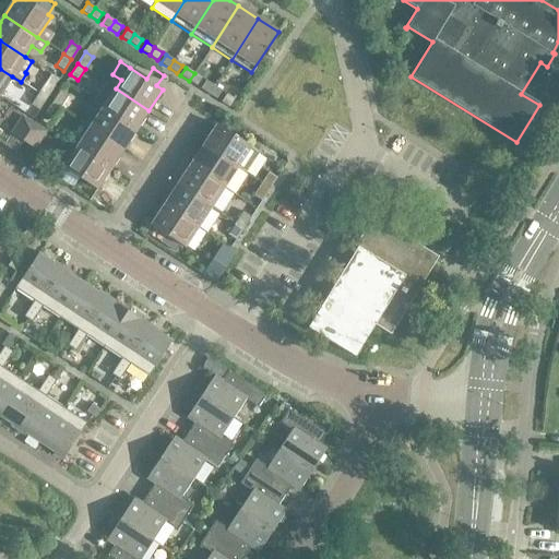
[(0,94),(12,76),(0,69),(0,94)]
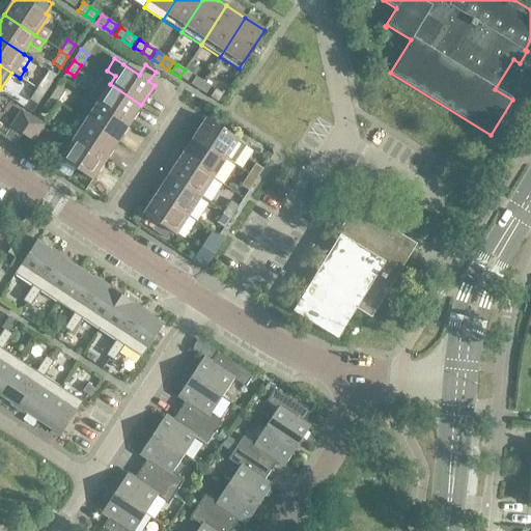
[(35,88),(44,93),(55,75),(48,70),(35,88)]
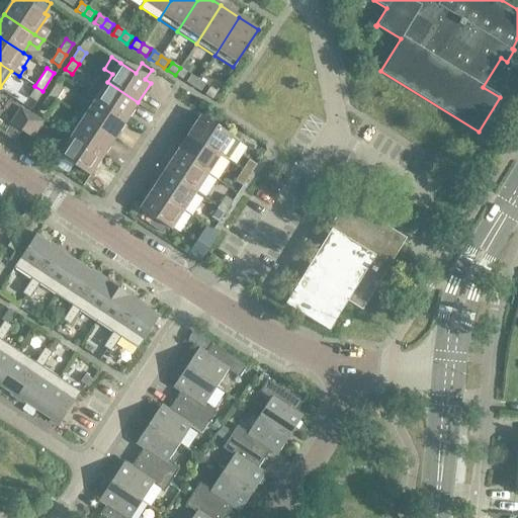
[(180,68),(175,75),(182,80),(187,73),(180,68)]
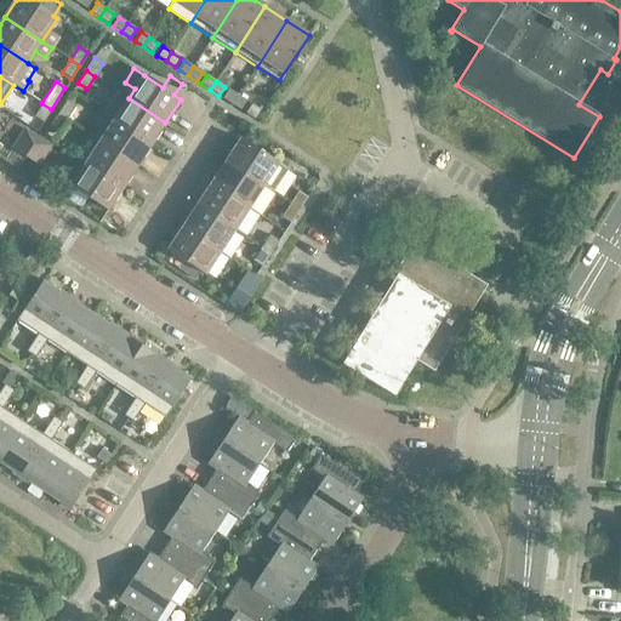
[(232,104),(238,96),(228,90),(223,98),(232,104)]
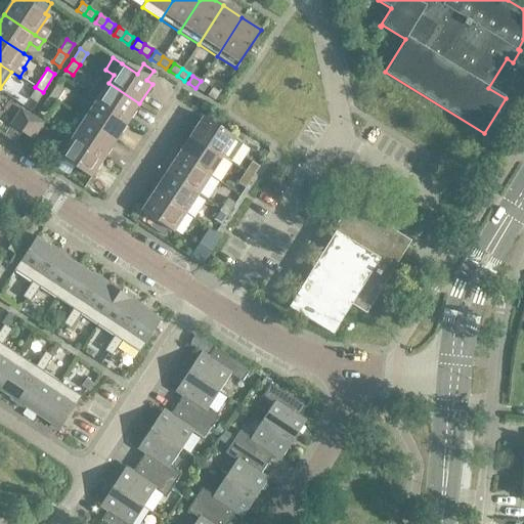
[(201,81),(195,88),(203,93),(208,85),(201,81)]
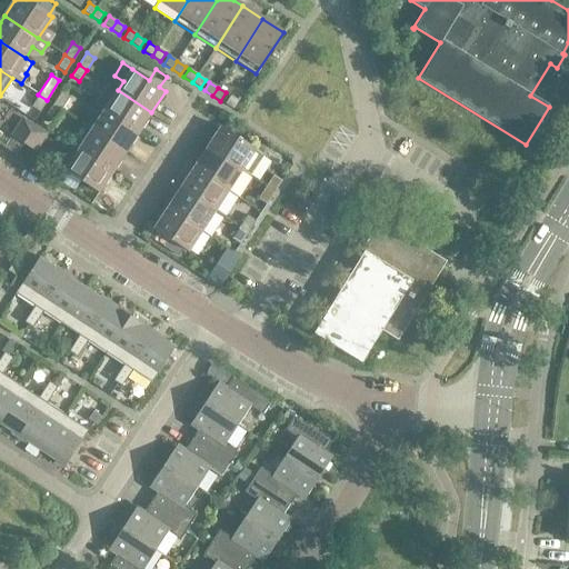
[(105,110),(139,132),(151,112),(118,90),(105,110)]
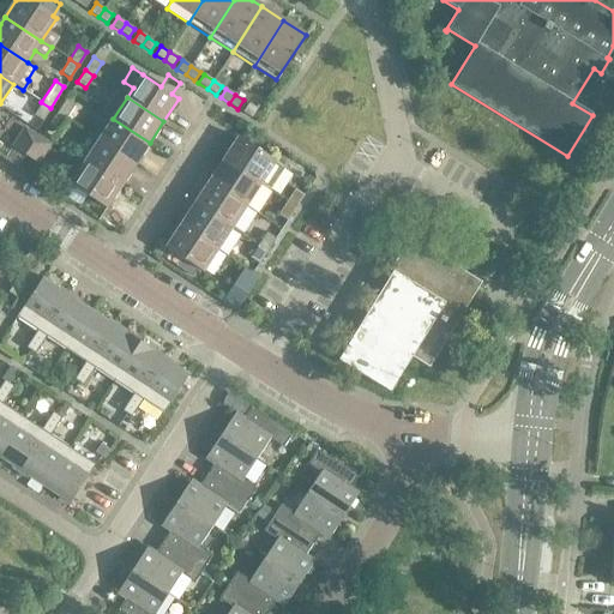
[(56,113),(65,119),(73,106),(65,100),(56,113)]
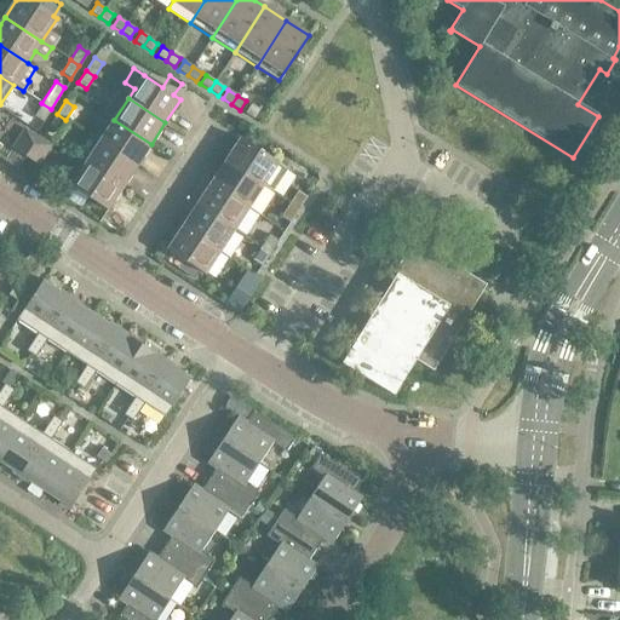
[(42,122),(51,109),(41,103),(33,116),(42,122)]
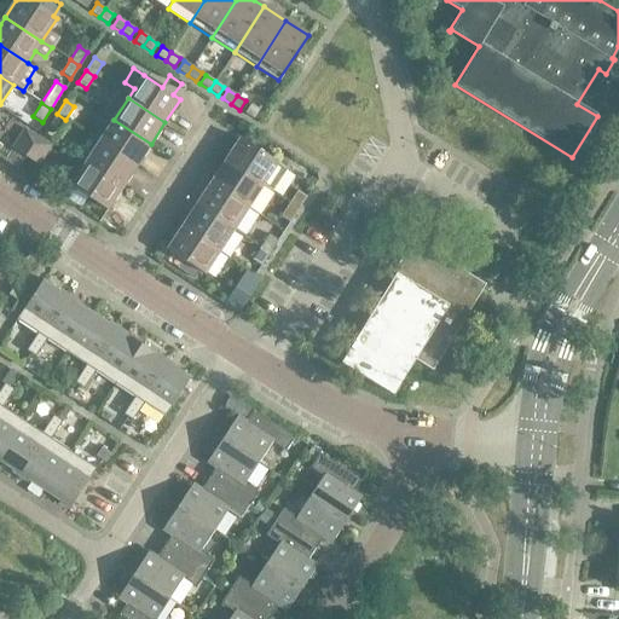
[(260,110),(250,104),(244,114),(254,120),(260,110)]
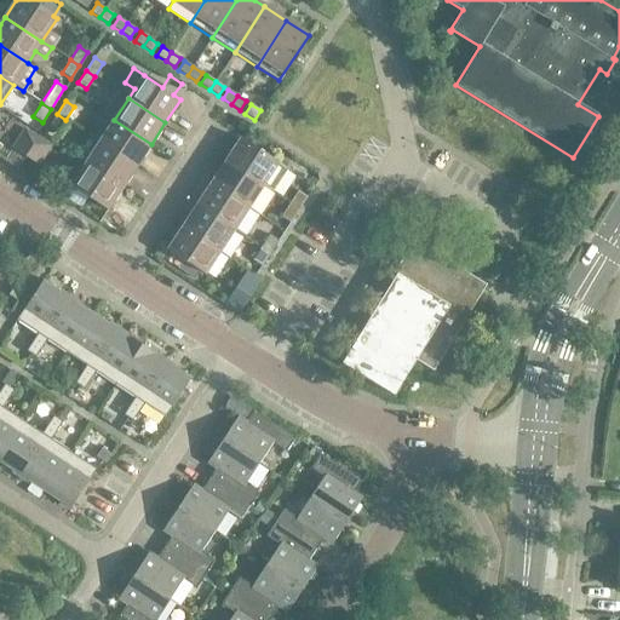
[(57,132),(65,120),(57,114),(49,126),(57,132)]
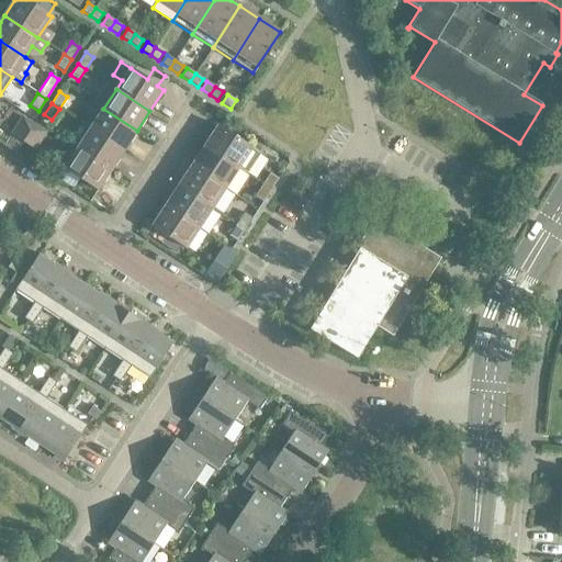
[(91,128),(124,150),(137,131),(103,109),(91,128)]
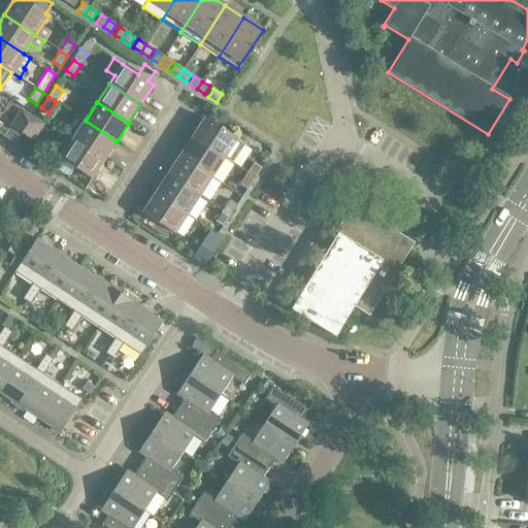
[(22,134),(33,117),(21,109),(10,127),(22,134)]
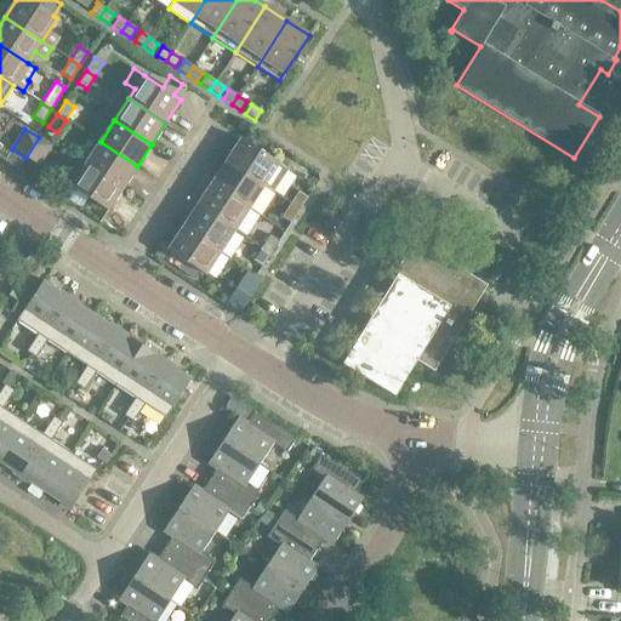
[(39,137),(26,158),(39,166),(52,146),(39,137)]
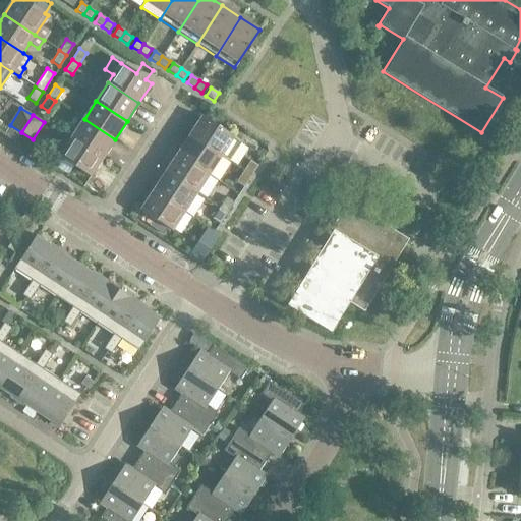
[(189,136),(220,156),(233,136),(203,117),(189,136)]
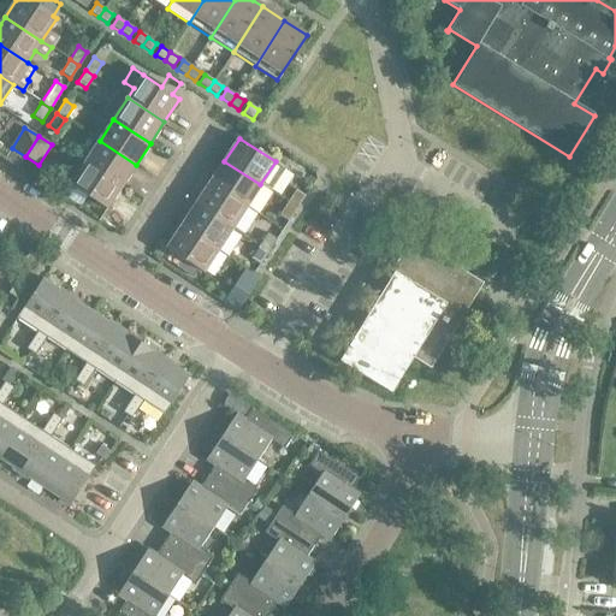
[(86,163),(122,187),(136,165),(100,141),(86,163)]
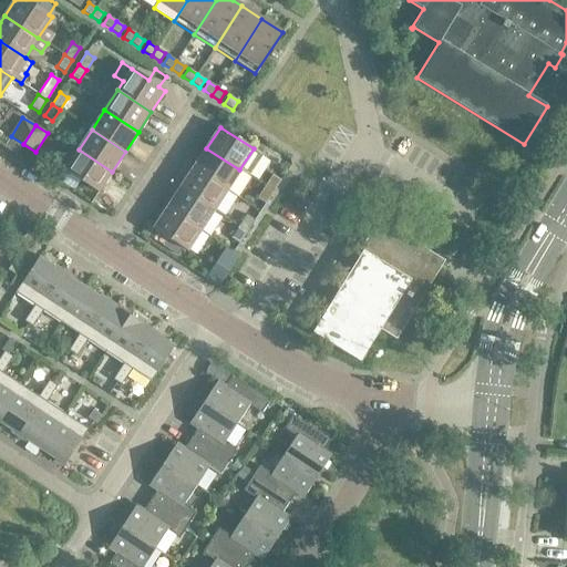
[(194,168),(226,189),(239,169),(206,148),(194,168)]
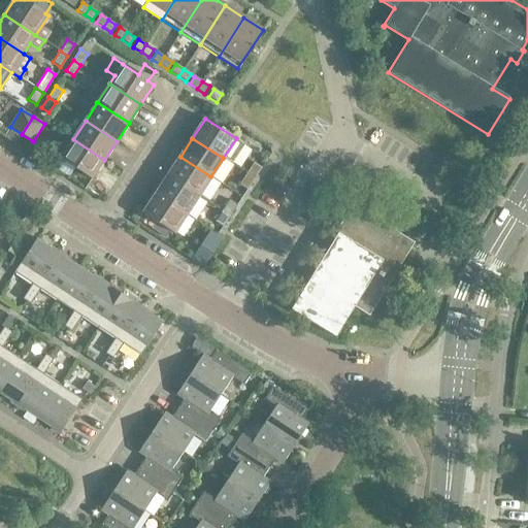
[(91,179),(104,160),(73,139),(60,160),(91,179)]
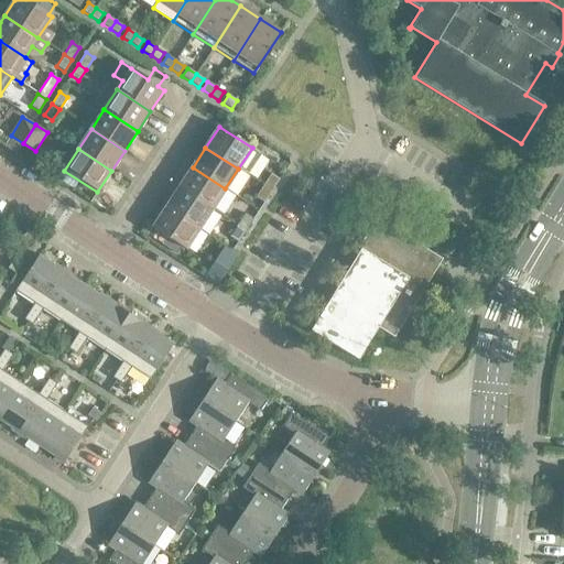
[(180,187),(213,208),(225,188),(193,167),(180,187)]
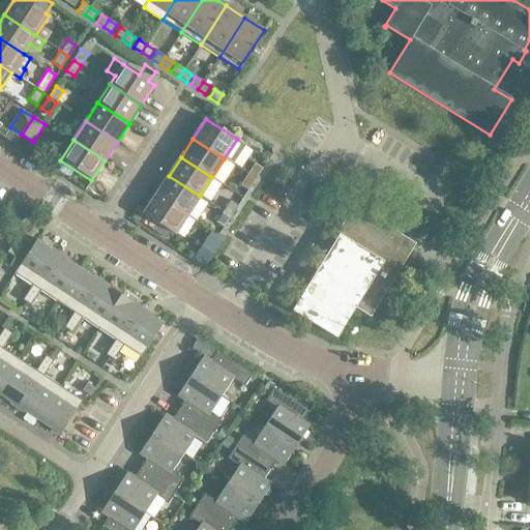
[(247,174),(256,180),(263,169),(255,164),(247,174)]
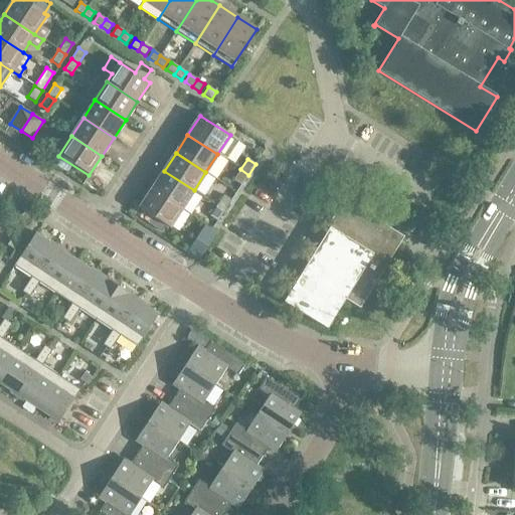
[(241,185),(248,175),(240,169),(233,180),(241,185)]
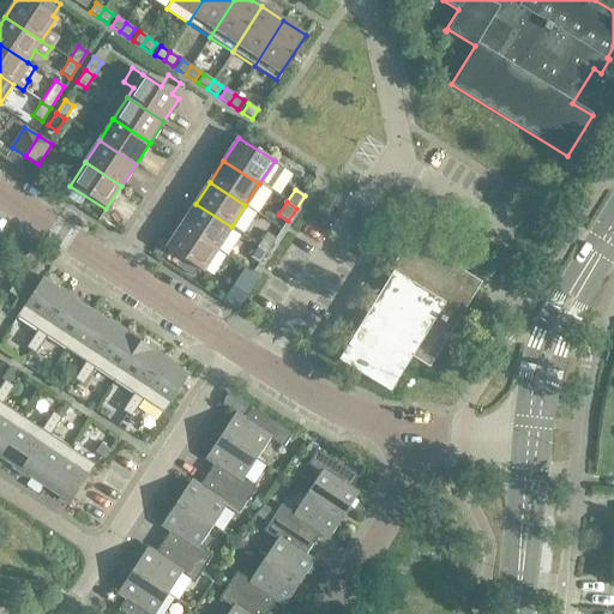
[(181,226),(217,250),(232,227),(196,204),(181,226)]
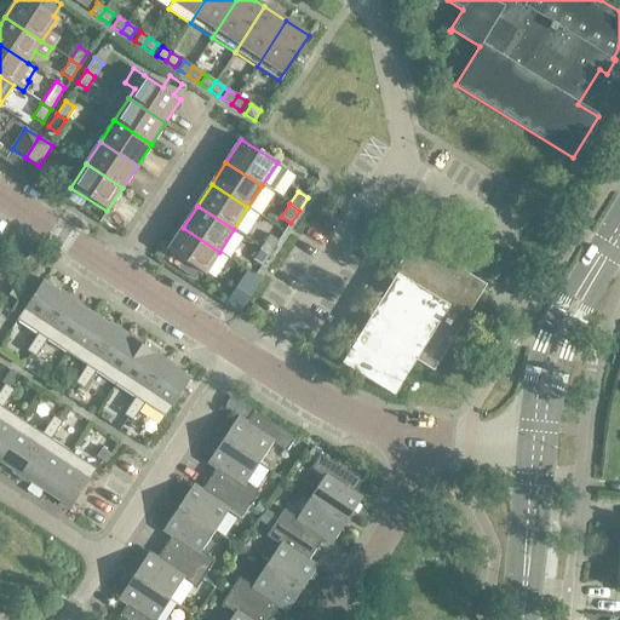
[(204,275),(219,252),(183,228),(167,251),(204,275)]
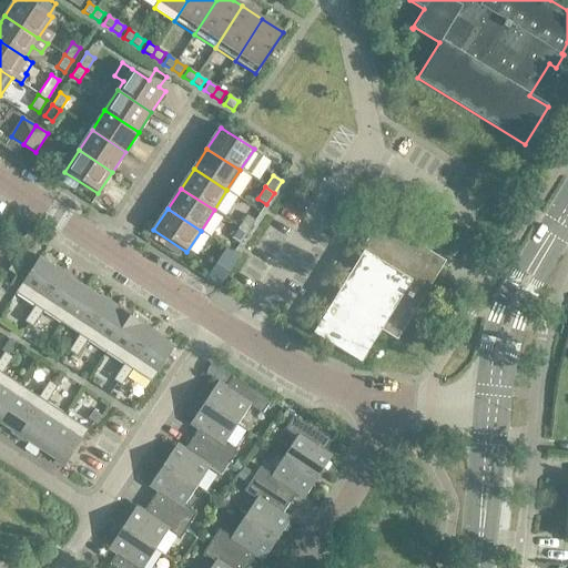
[(239,226),(247,232),(255,221),(246,215),(239,226)]
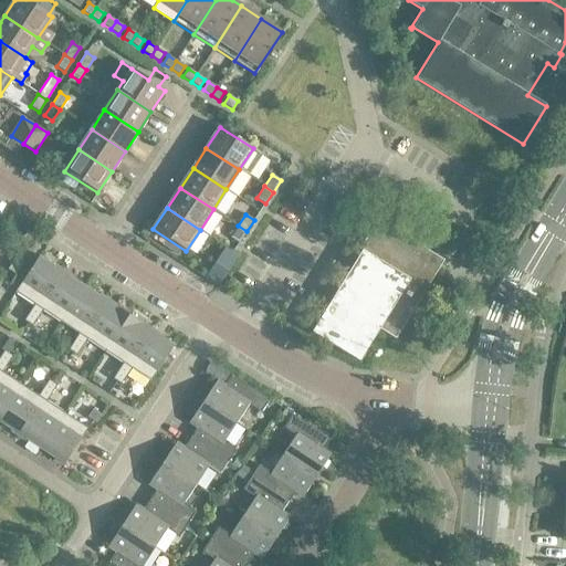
[(443,261),(377,221),(358,251),(360,252),(311,333),(359,362),(379,329),(395,339),(443,261)]
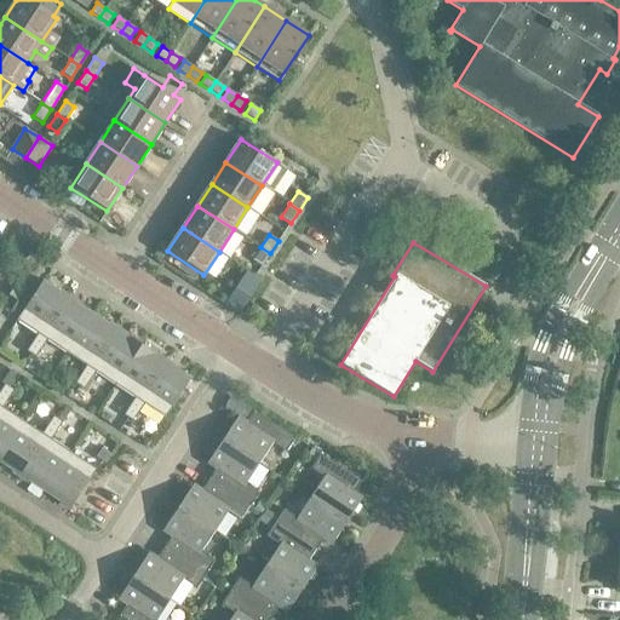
[(262,268),(270,253),(260,247),(252,262),(262,268)]
